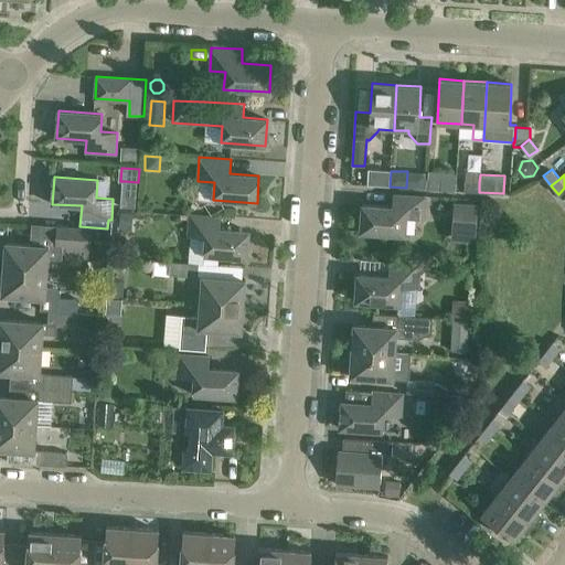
[(441,179),(426,178),(426,189),(440,190),(441,179)]
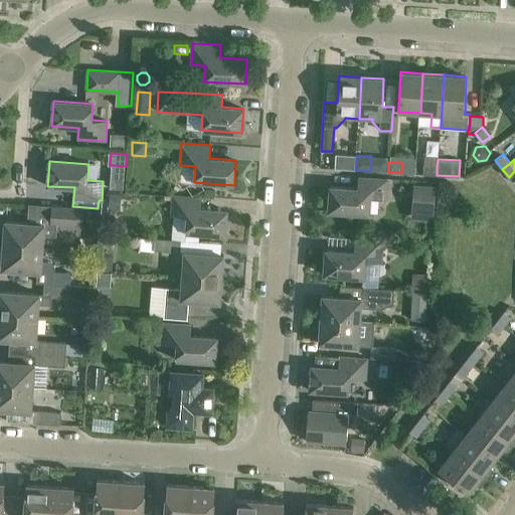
[(423,174),(437,175),(437,166),(423,166),(423,174)]
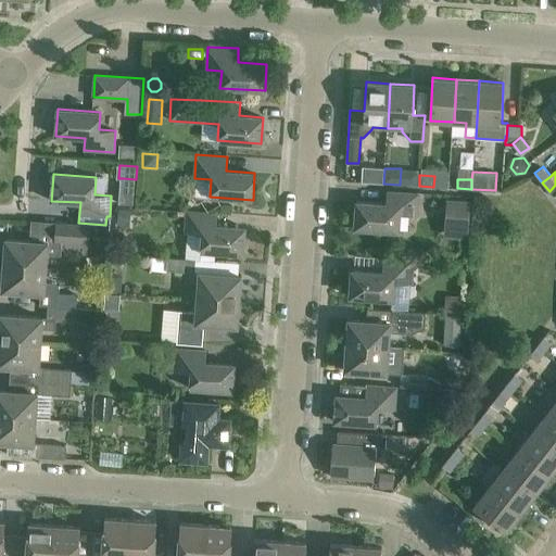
[(356,201),(355,227),(399,230),(400,213),(417,214),(418,192),(387,190),(387,203),(356,201)]
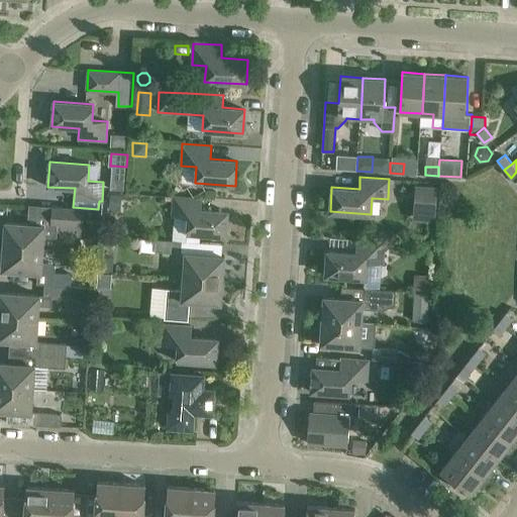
[(417,187),(416,208),(436,209),(437,189),(417,187)]
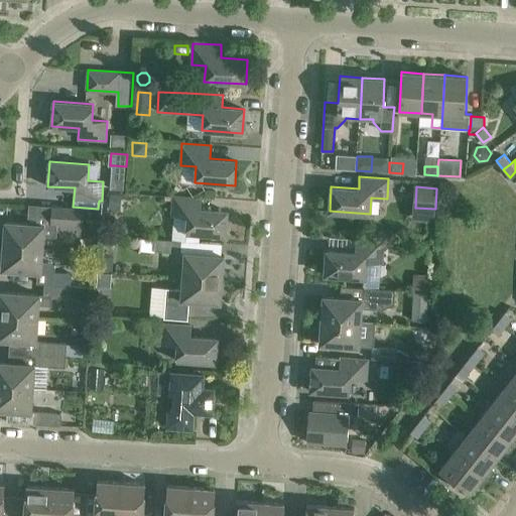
[(202,199),(173,196),(171,216),(187,217),(186,233),(226,236),(228,212),(201,210),(202,199)]
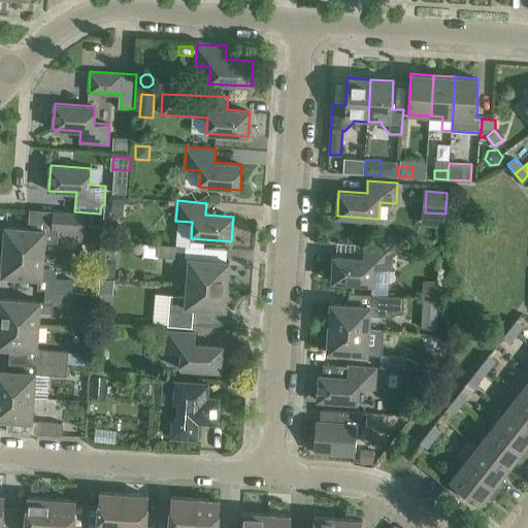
[(126,202),(114,202),(113,215),(126,216),(126,202)]
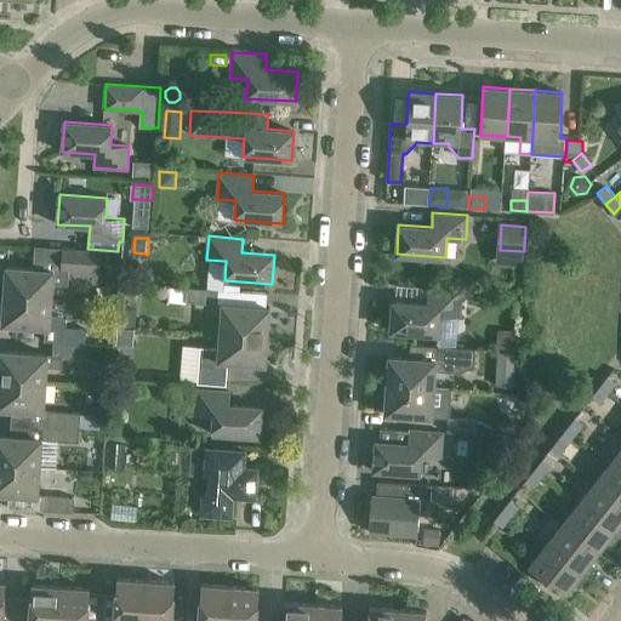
[(118,251),(87,249),(63,248),(61,268),(52,268),(52,269),(10,267),(10,263),(6,263),(5,295),(53,297),(53,284),(68,285),(69,272),(100,274),(101,263),(118,263),(118,251)]
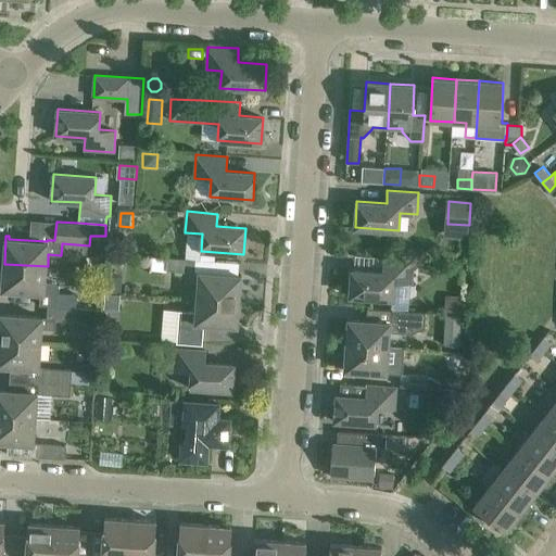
[(198,283),(197,297),(240,300),(242,275),(194,270),(196,260),(167,256),(167,258),(166,269),(186,272),(185,282),(198,283)]
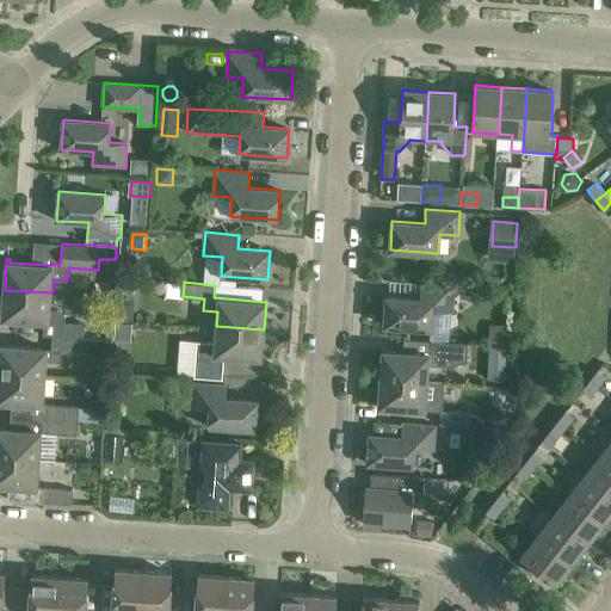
[(183,298),(183,296),(184,284),(167,283),(166,297),(183,298)]
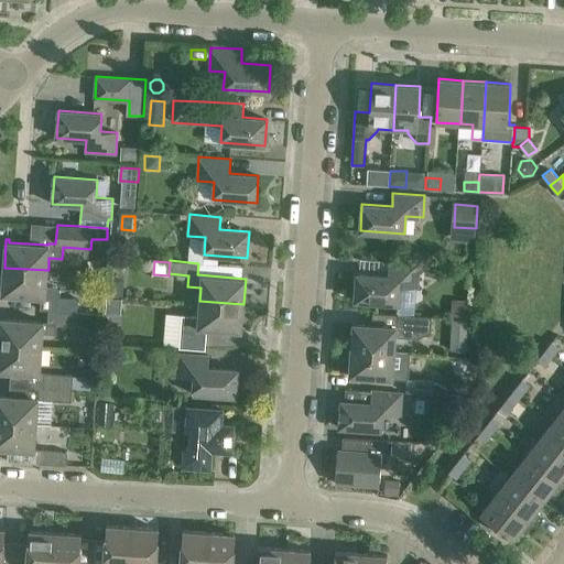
[(357,273),(355,301),(400,303),(401,288),(418,289),(420,264),(389,262),(388,275),(357,273)]
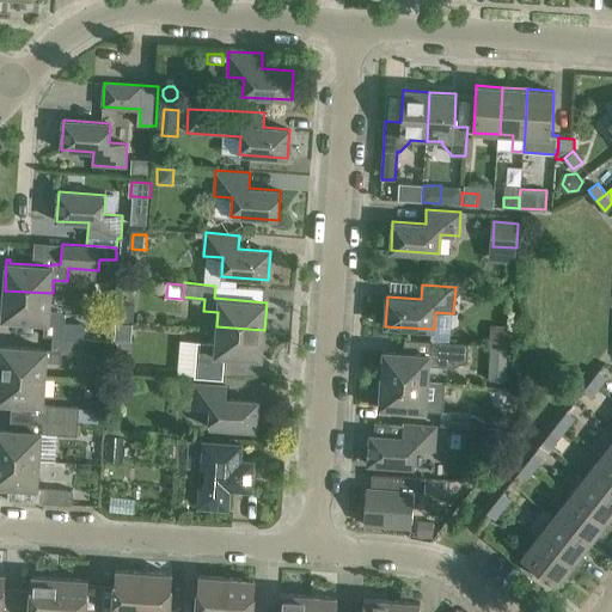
[(44,335),(54,336),(84,337),(85,324),(66,322),(66,316),(61,311),(50,311),(53,293),(5,291),(2,319),(46,322),(44,335)]
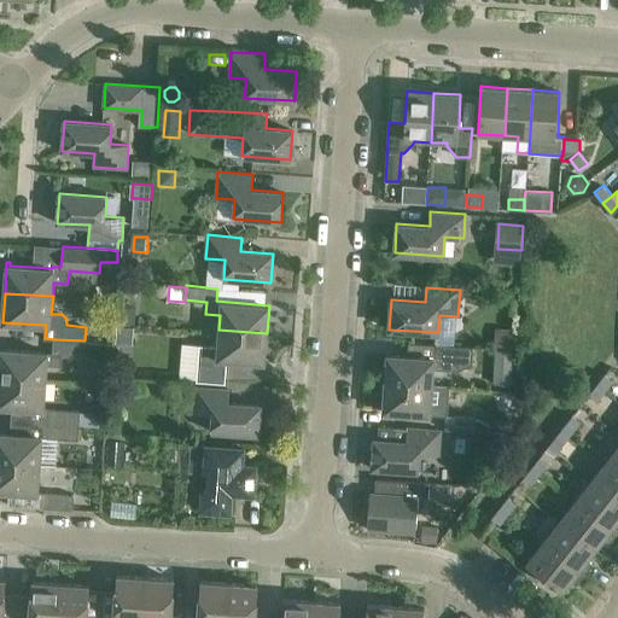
[(133,327),(117,326),(117,342),(133,343),(133,327)]
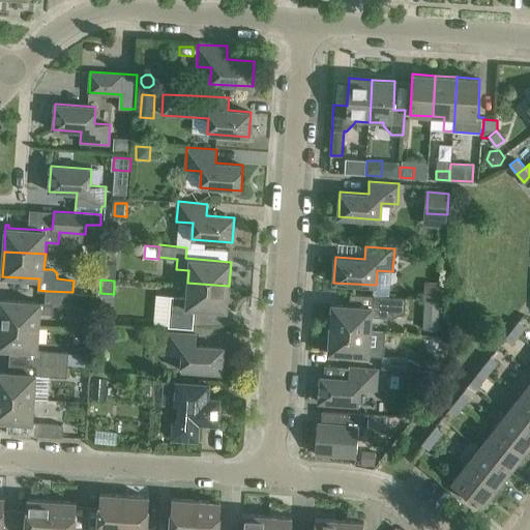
[(423,298),(441,299),(442,282),(424,281),(423,298)]
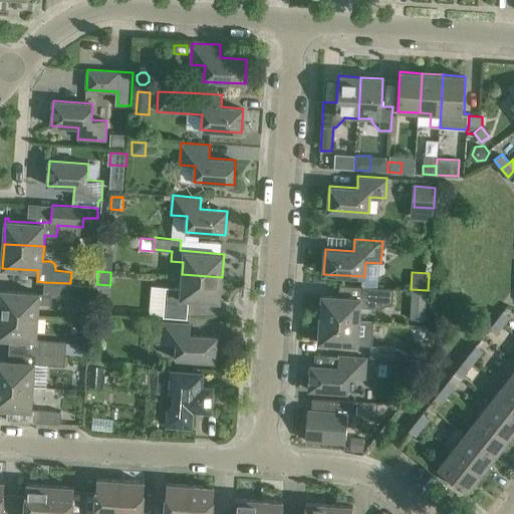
[(222,277),(182,274),(181,288),(166,287),(164,316),(187,318),(189,299),(220,301),(222,277)]
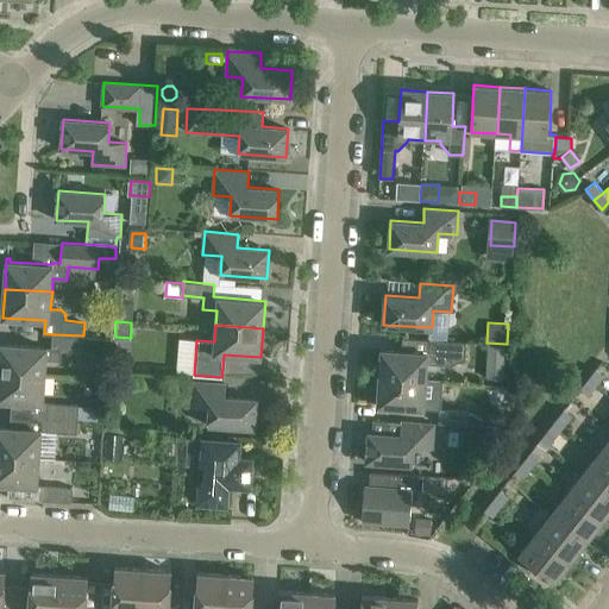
[(0,344),(0,349),(0,371),(46,376),(48,359),(61,360),(62,350),(82,351),(83,336),(54,334),(52,347),(48,347),(48,346),(0,344)]
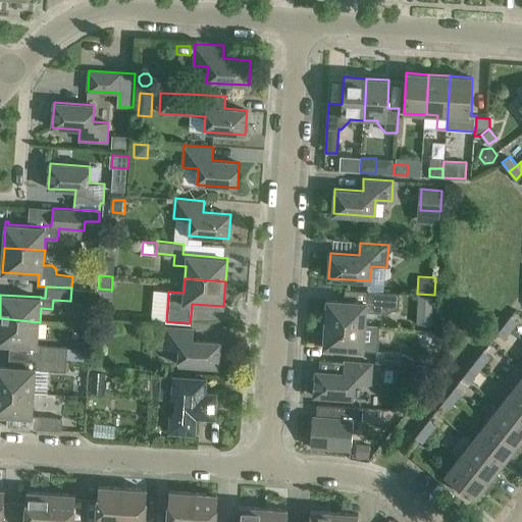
[(325,324),(366,327),(367,311),(386,313),(399,308),(400,295),(367,292),(366,303),(327,299),(325,324)]
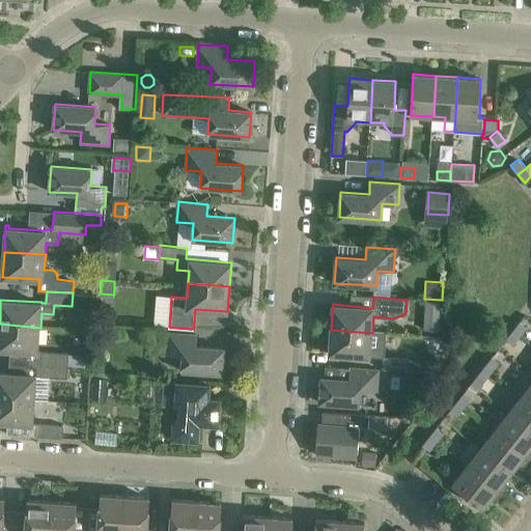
[(440,330),(442,301),(425,300),(424,330),(440,330)]
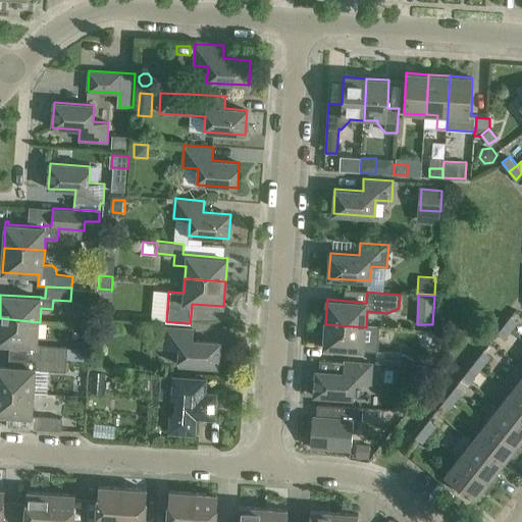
[(511,316),(504,324),(511,330),(518,322),(511,316)]
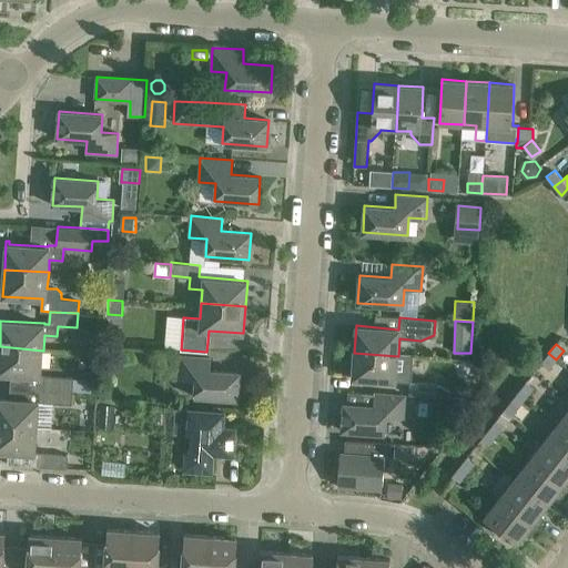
[(0,373),(41,376),(43,351),(0,346),(0,373)]
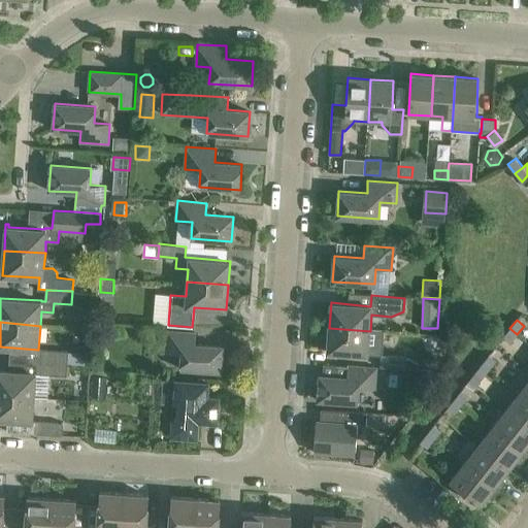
[(384,332),(370,331),(329,328),(326,354),(382,358),(382,355),(383,355),(384,332)]
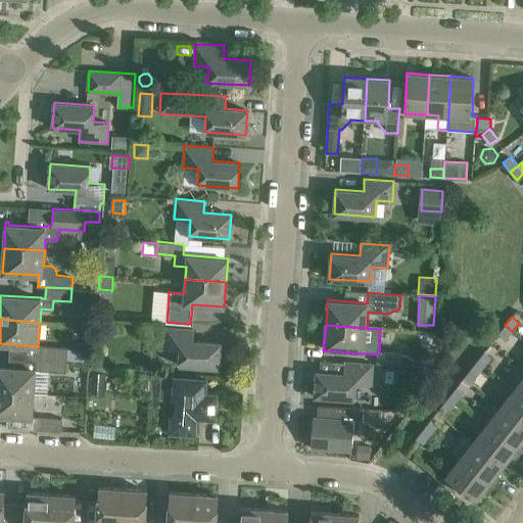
[(512,331),(505,325),(496,334),(505,340),(512,331)]
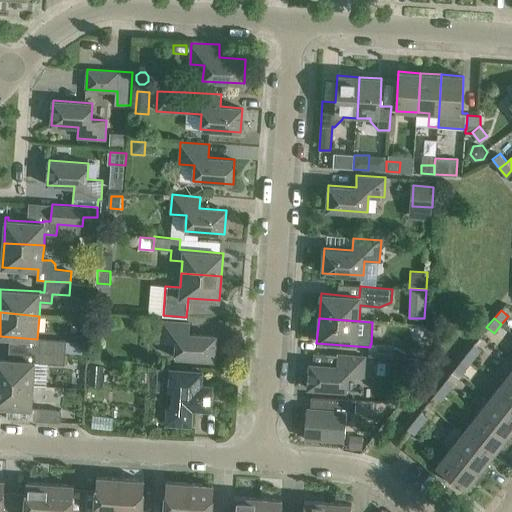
[(190,322),(162,320),(161,342),(176,343),(175,357),(214,360),(215,352),(217,350),(218,343),(216,341),(216,336),(189,333),(190,322)]
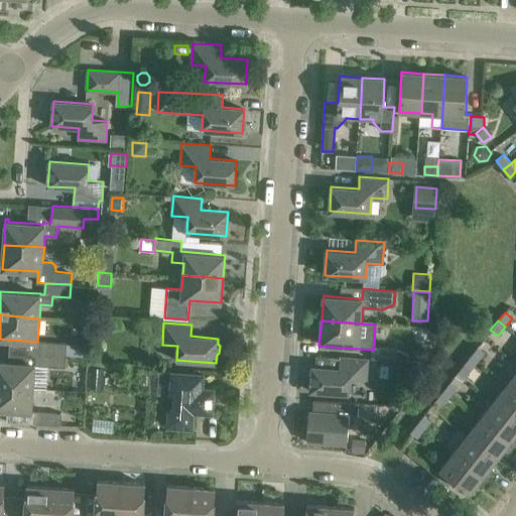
[(41,341),(40,353),(66,355),(67,343),(41,341)]
